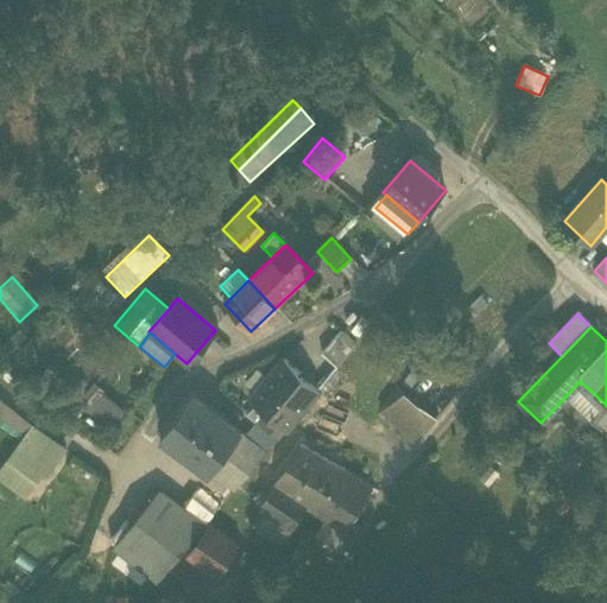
[(321,354),(336,368),(355,346),(340,332),(321,354)]
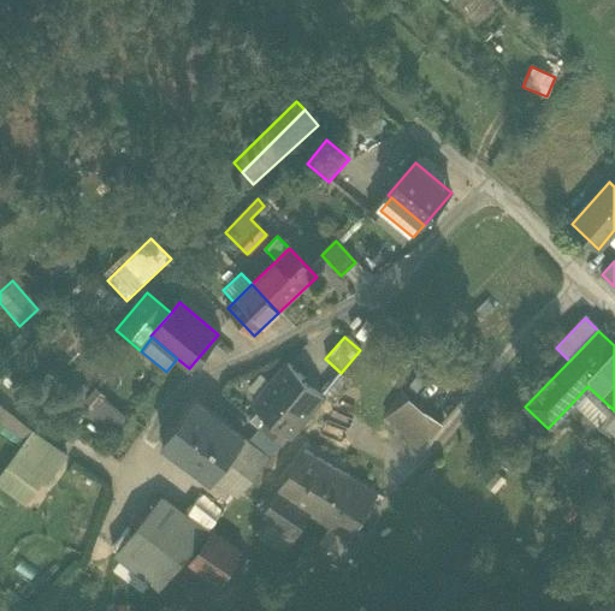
[(400,390),(402,392),(438,425),(462,398),(426,363),(400,390)]
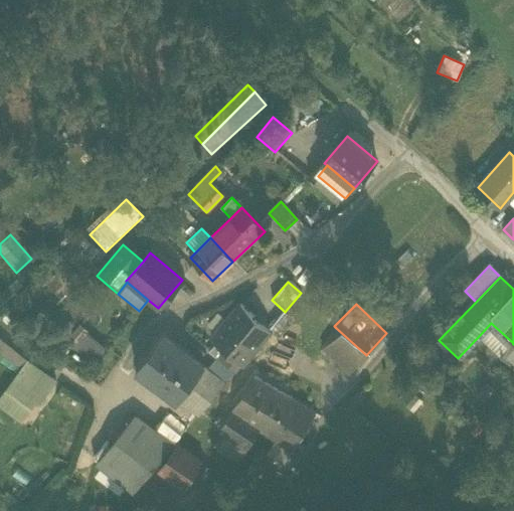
[(270,332),(261,324),(249,315),(239,306),(226,321),(215,334),(210,340),(216,345),(241,366),(270,332)]
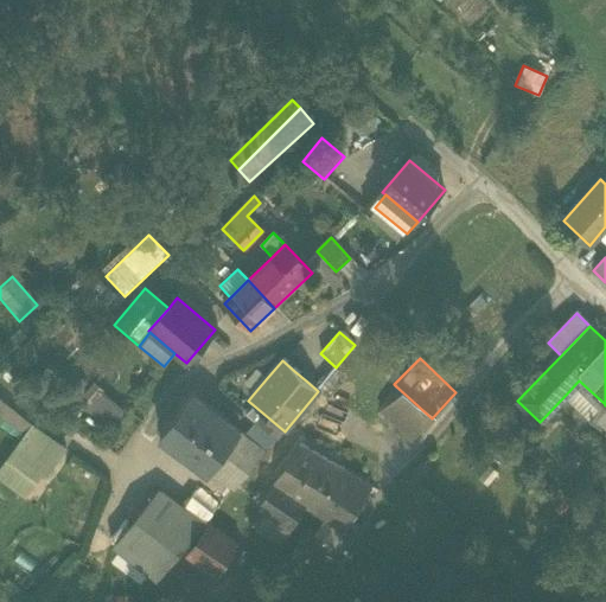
[(254,394),(267,378),(256,370),(243,384),(254,394)]
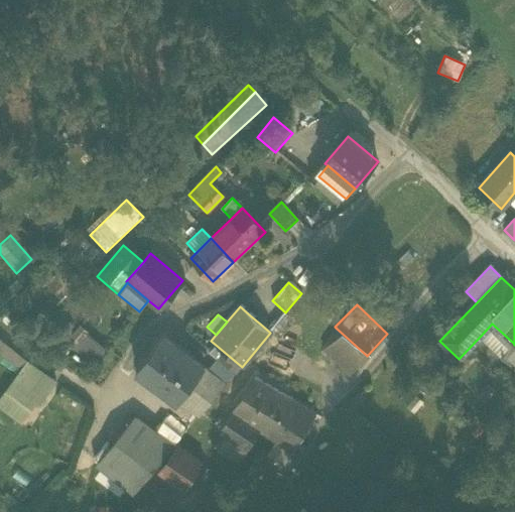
[(492,324),(481,336),(501,355),(502,354),(513,343),(492,324)]
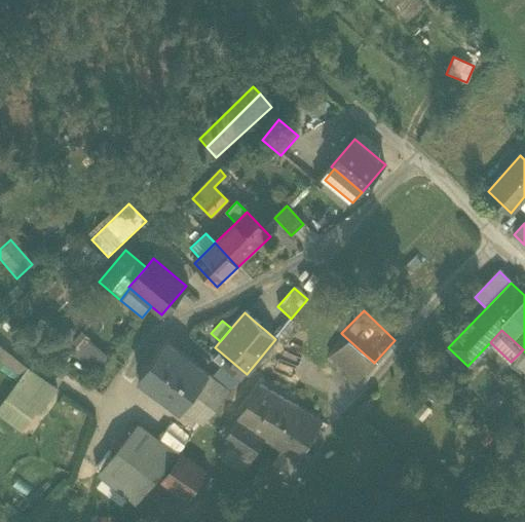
[(358,381),(374,363),(343,335),(329,357),(358,381)]
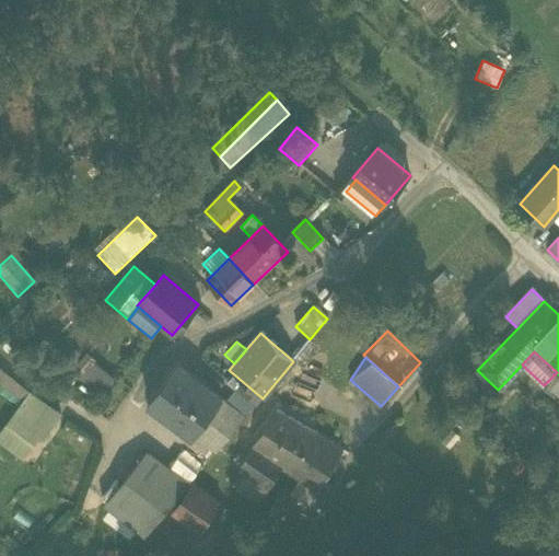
[(115,381),(94,363),(79,382),(101,400),(115,381)]
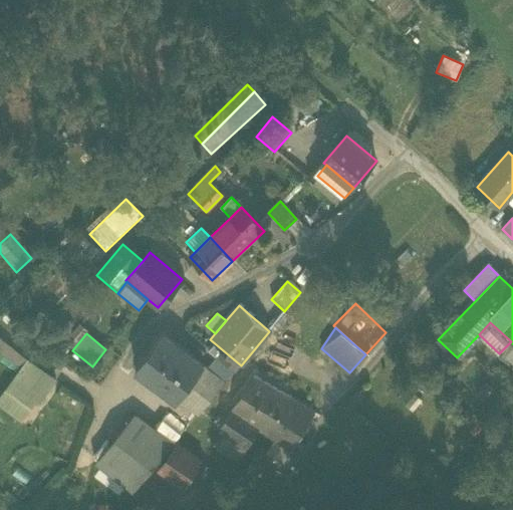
[(134,369),(176,404),(178,402),(204,369),(161,335),(134,369)]
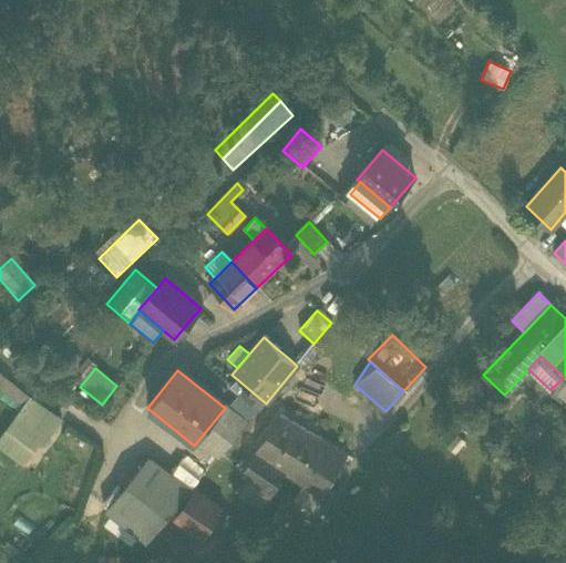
[(0,392),(22,409),(29,398),(0,376),(0,392)]
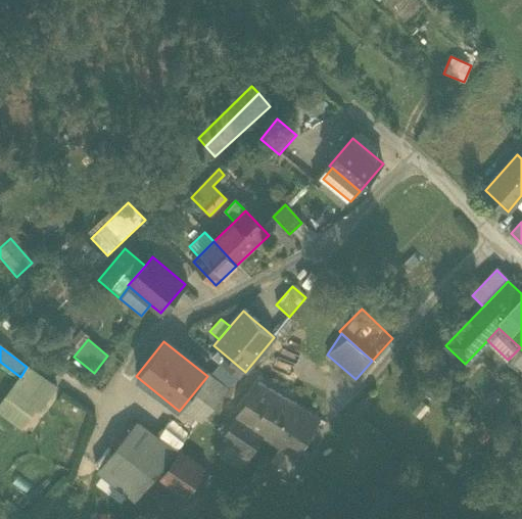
[(521,349),(520,347),(509,359),(521,371),(521,349)]
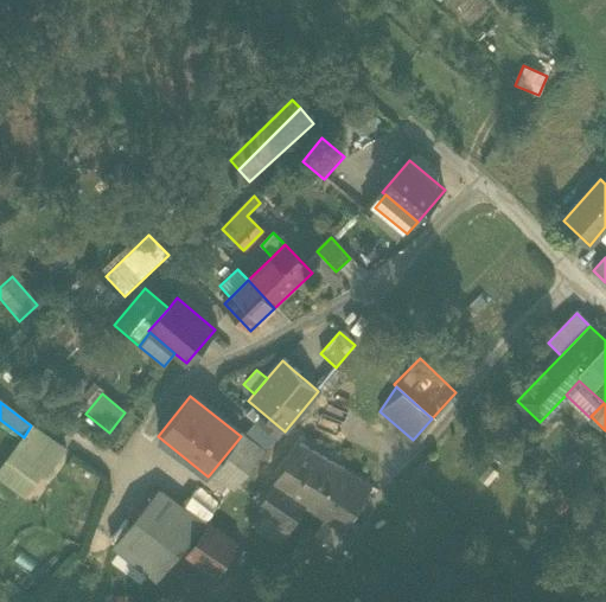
[(285,431),(255,407),(247,416),(255,423),(275,439),(276,440),(285,431)]
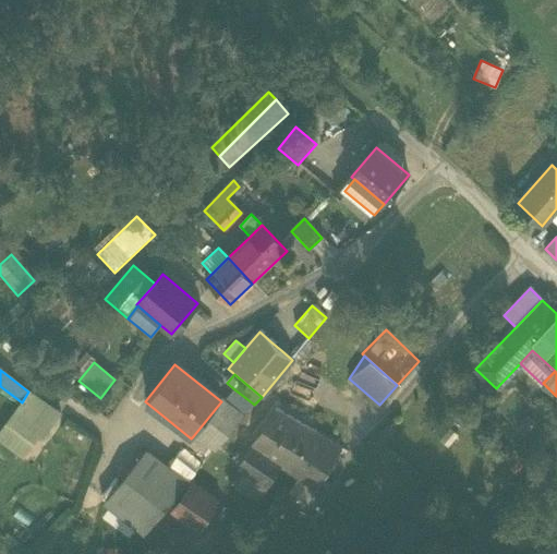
[(234,389),(223,402),(222,404),(241,419),(253,404),(234,389)]
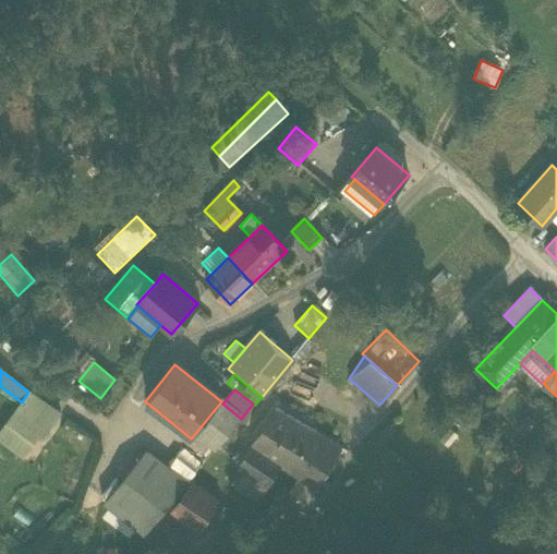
[(60,416),(29,393),(22,402),(9,420),(37,442),(39,444),(60,416)]
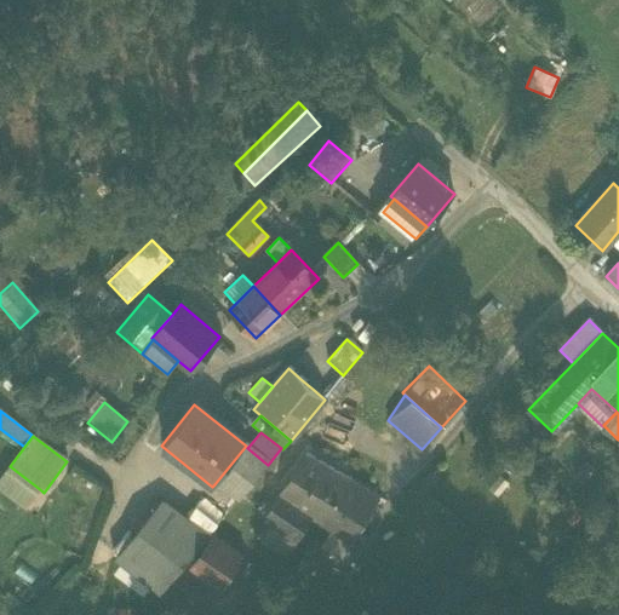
[(238,503),(268,465),(247,448),(248,447),(246,446),(215,484),(238,503)]
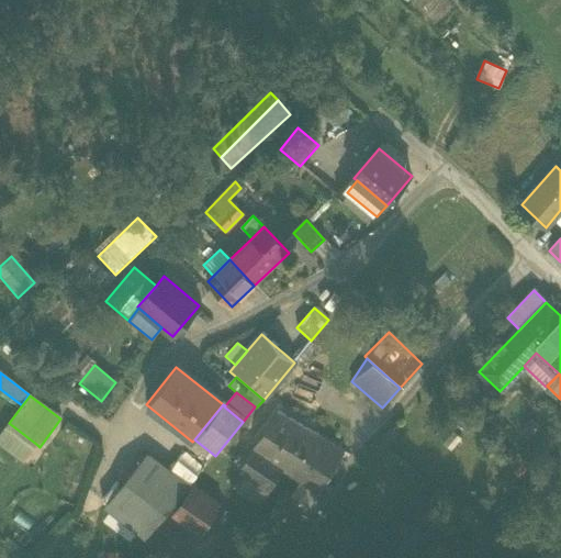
[(283,471),(292,477),(317,437),(278,412),(253,452),(283,471)]
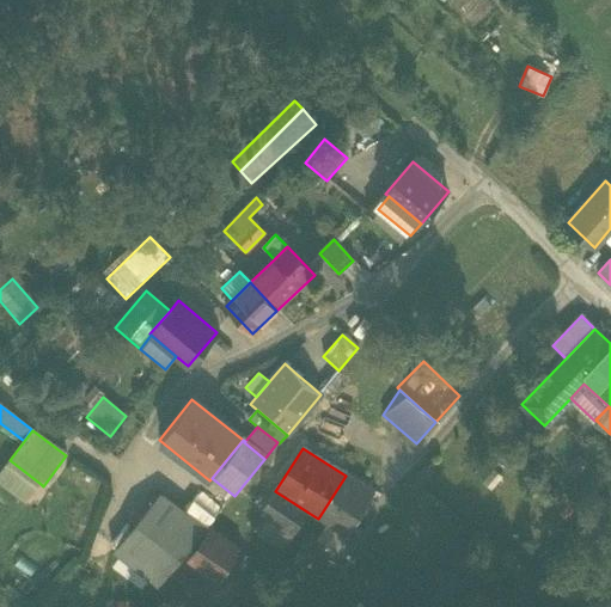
[(41,484),(10,460),(0,472),(0,486),(24,506),(41,484)]
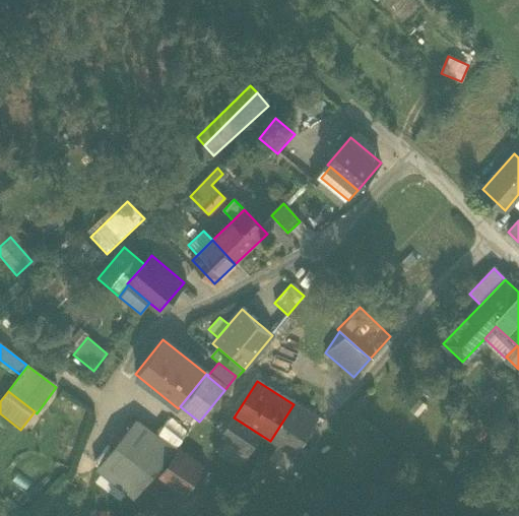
[(318,418),(294,404),(270,441),(295,456),(318,418)]
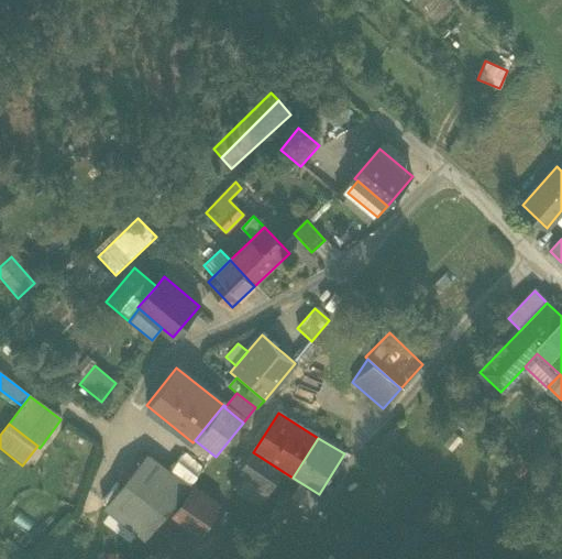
[(240,473),(270,493),(284,472),(253,452),(240,473)]
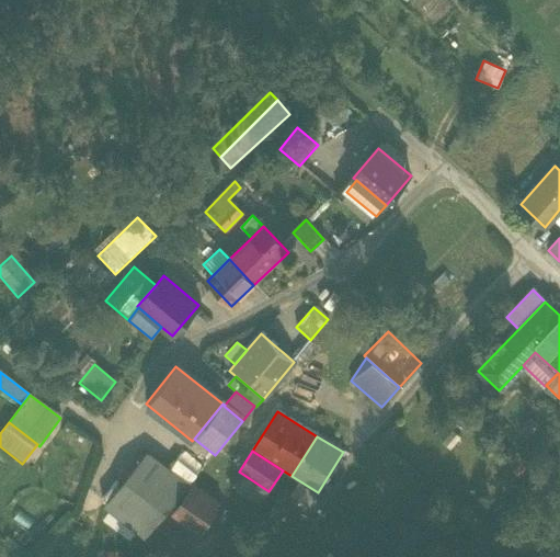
[(122,491),(162,518),(185,482),(146,456),(122,491)]
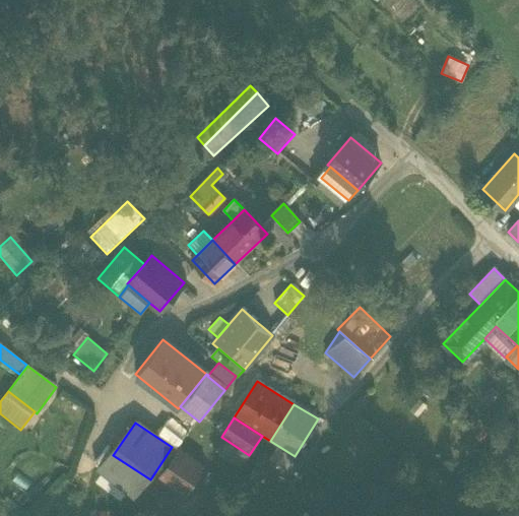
[(160,478),(189,498),(207,472),(179,452),(160,478)]
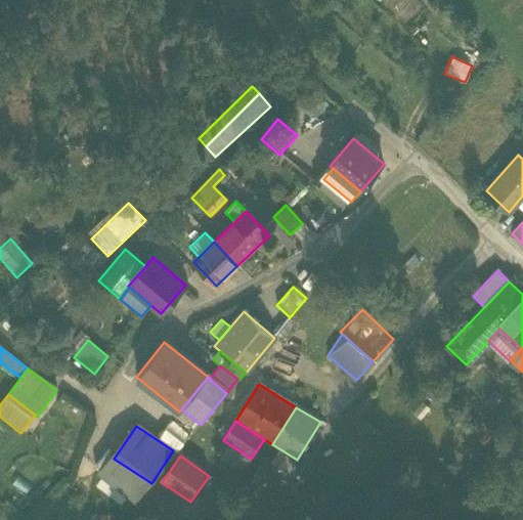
[(98,481),(135,506),(151,483),(114,459),(98,481)]
